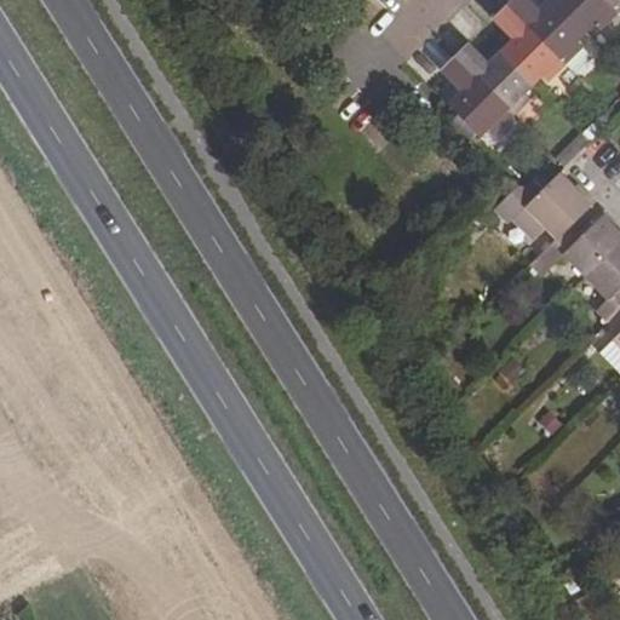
[(511,0),(506,5),(564,65),(583,47),(577,42),(586,33),(554,0),(551,0),(541,12),(529,0),(511,0)]
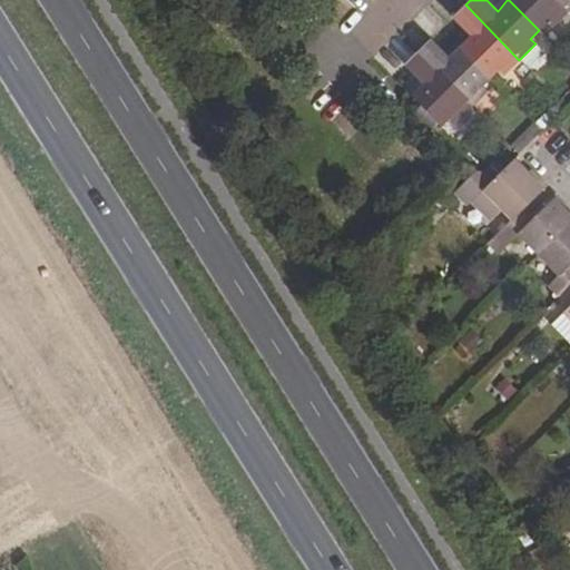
[(556,0),(509,0),(539,30),(548,23),(553,27),(568,12),(556,0)]
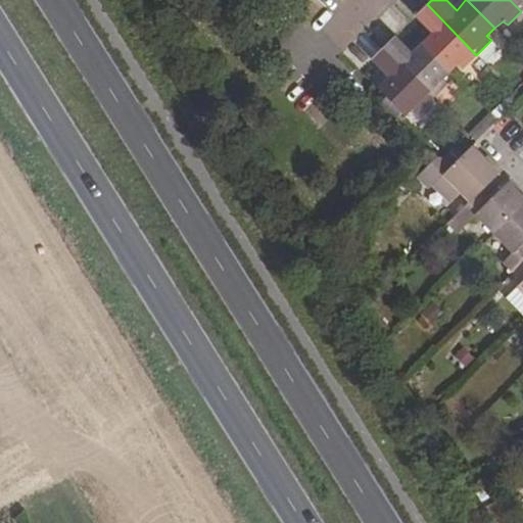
[(522,0),(510,0),(521,11),(522,8),(522,0)]
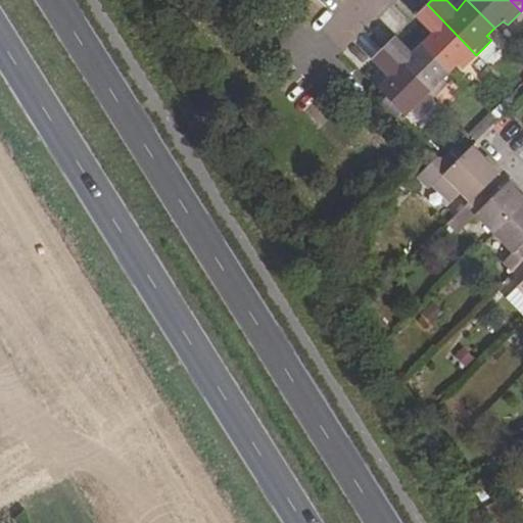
[(427,4),(416,15),(420,20),(432,32),(422,43),(449,72),(457,65),(461,69),(476,55),(427,4)]
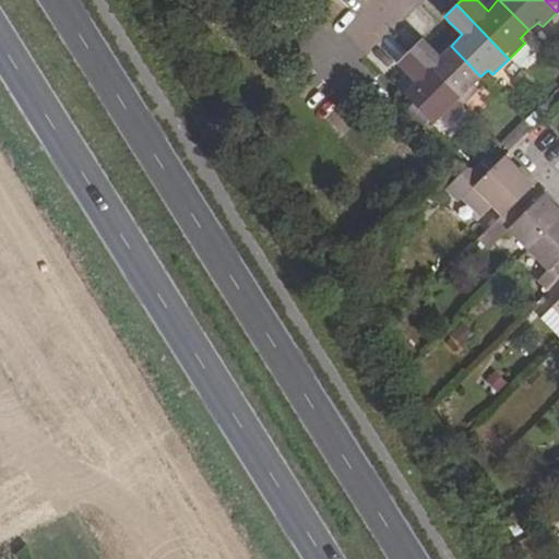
[(421,39),(411,51),(462,105),(477,91),(472,85),(480,76),(451,46),(440,57),(426,43),(421,39)]
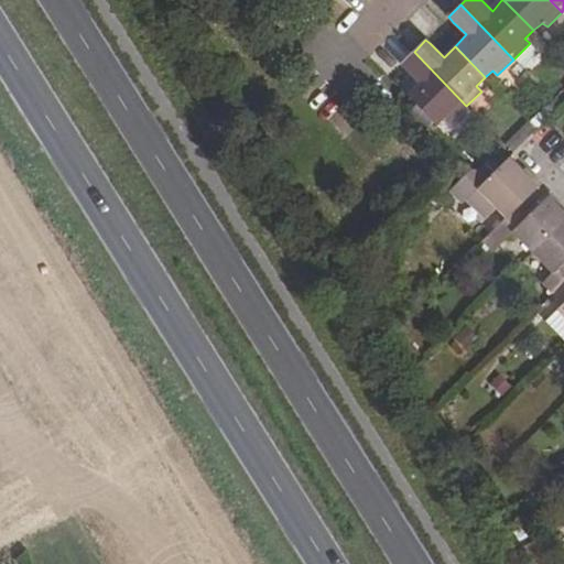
[(414,52),(400,64),(405,68),(419,82),(409,93),(438,123),(447,115),(452,121),(466,106),(414,52)]
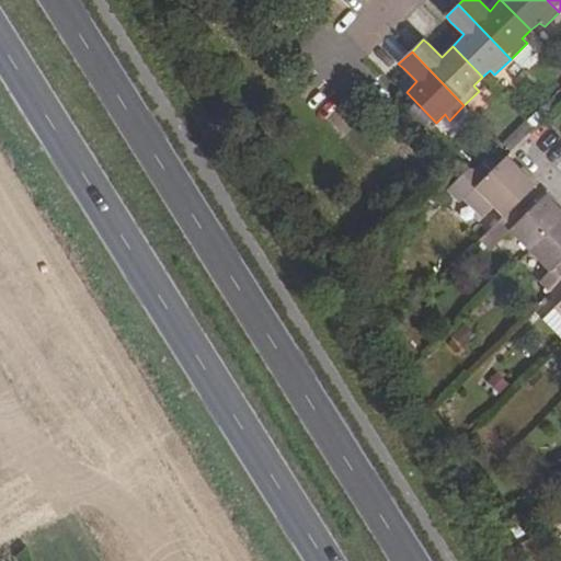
[(534,186),(506,157),(487,175),(464,198),(482,216),(493,205),(504,216),(516,204),(534,186)]
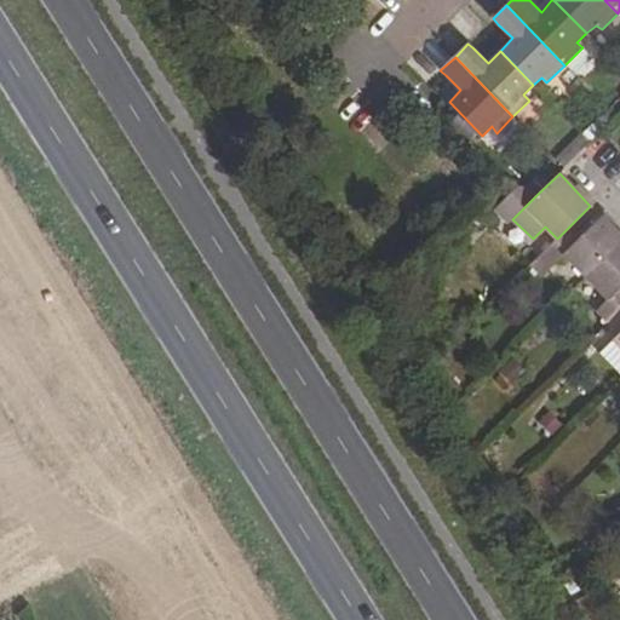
[(557,239),(541,253),(554,267),(566,257),(587,277),(619,244),(619,235),(603,218),(581,237),(570,225),(557,239)]
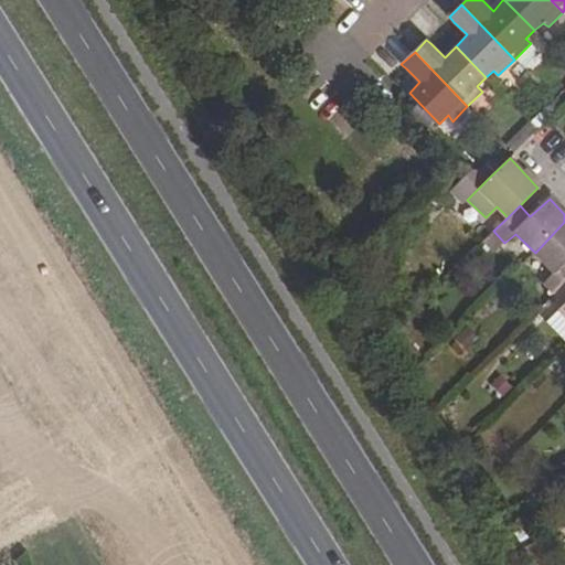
[(564,222),(535,253),(555,274),(545,284),(555,295),(564,285),(564,222)]
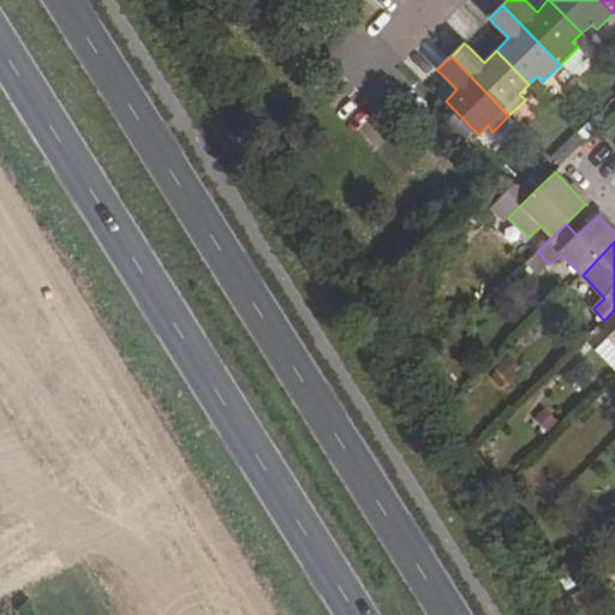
[(614,310),(604,321),(614,332),(609,338),(614,344),(614,310)]
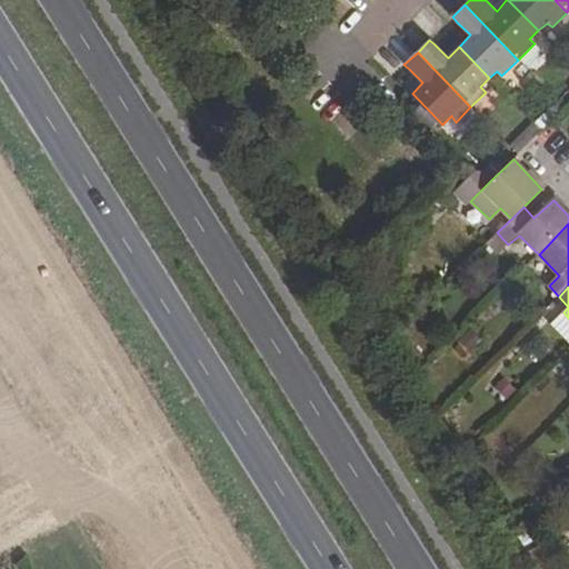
[(568,318),(563,312),(550,325),(568,343),(568,318)]
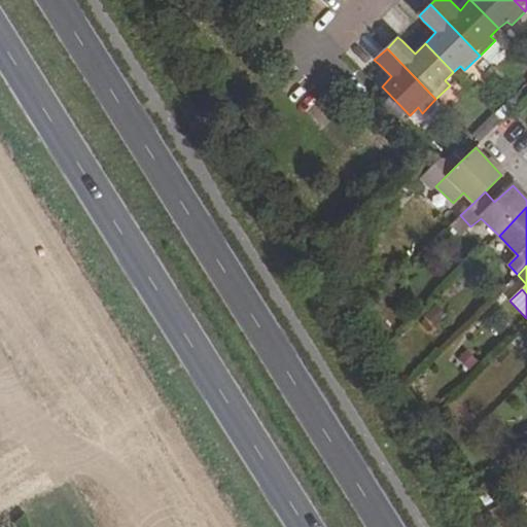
All buildings are outlined.
